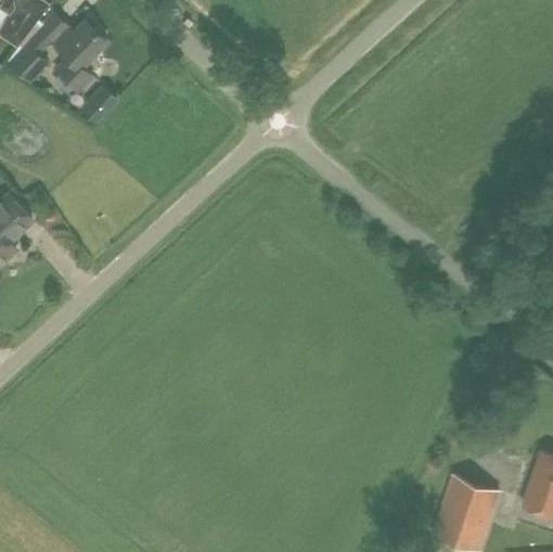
[(4,0),(0,8),(10,14),(0,28),(0,35),(17,47),(47,7),(36,0),(4,0)]
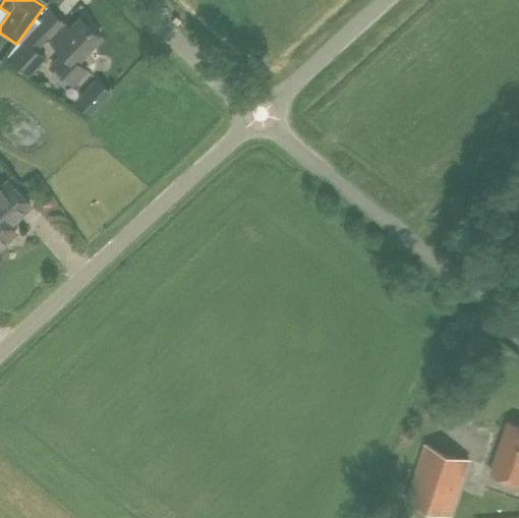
[(46,59),(37,50),(62,22),(47,11),(5,58),(27,79),(46,59)]
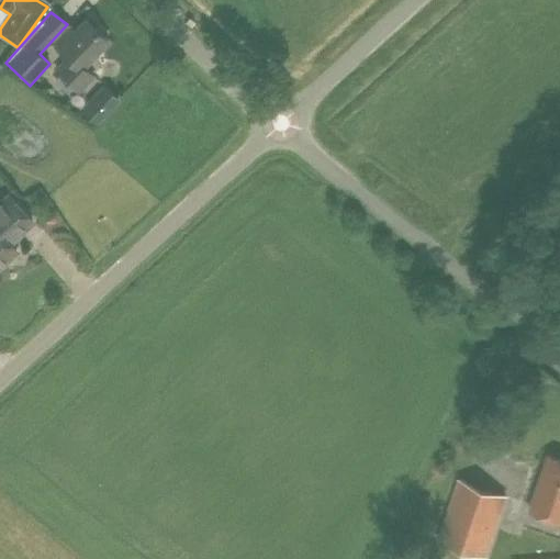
[(81,67),(107,41),(85,21),(74,32),(70,29),(54,47),(67,60),(55,71),(78,93),(93,78),(81,67)]
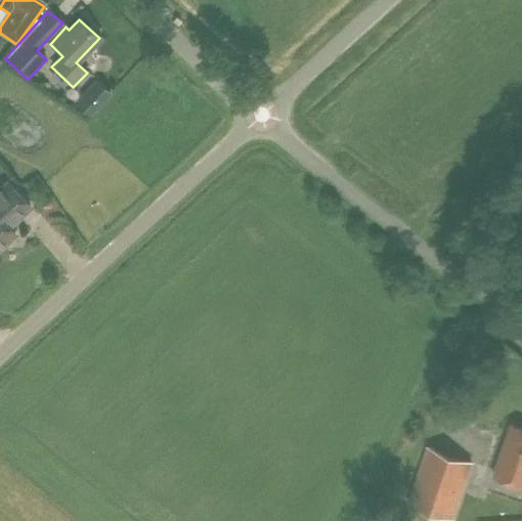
[(90,119),(96,113),(112,95),(95,80),(80,97),(74,103),(90,119)]
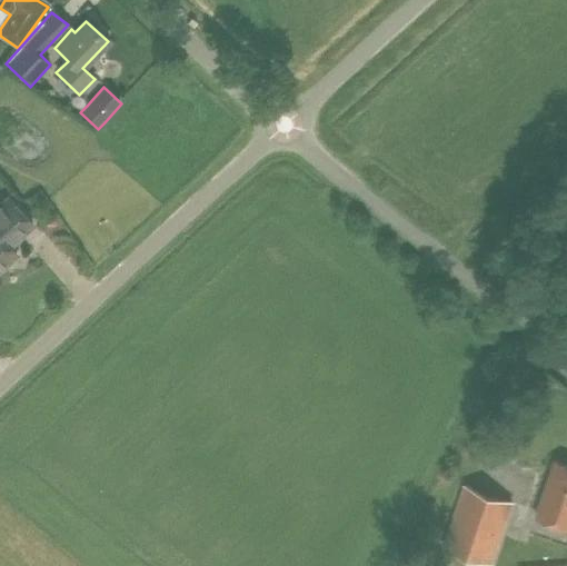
[(0,269),(16,256),(8,248),(31,226),(8,200),(0,207),(0,269)]
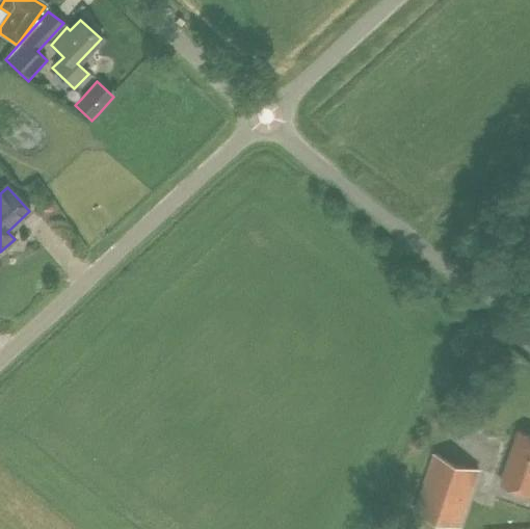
[(529,437),(517,432),(499,484),(529,495),(529,437)]
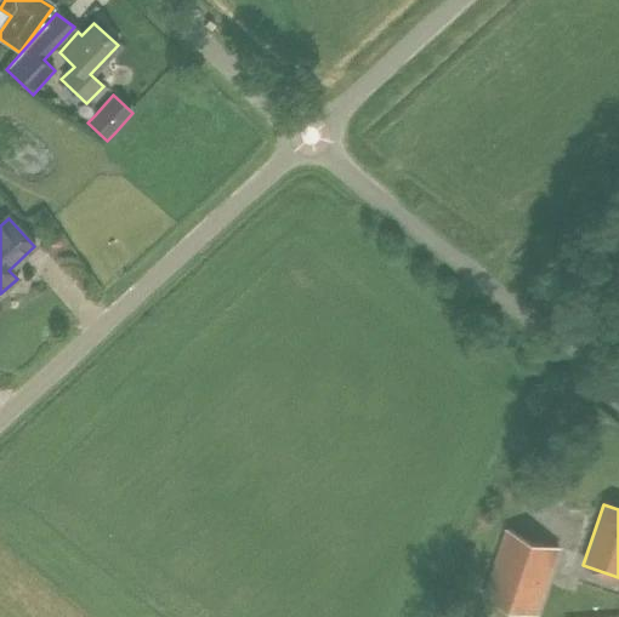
[(505,533),(483,599),(535,616),(558,550),(505,533)]
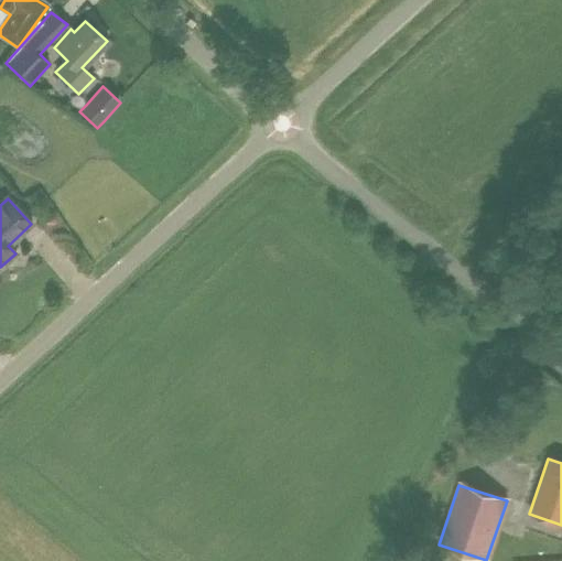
All buildings are outlined.
